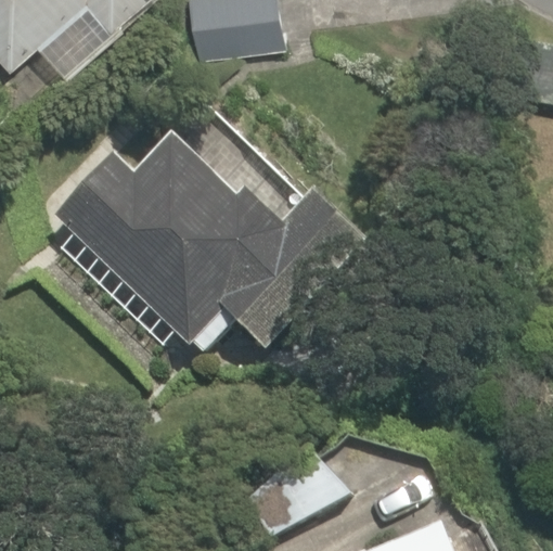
[(0,0),(0,52),(8,62),(77,0),(98,0),(111,16),(131,0),(0,0)]
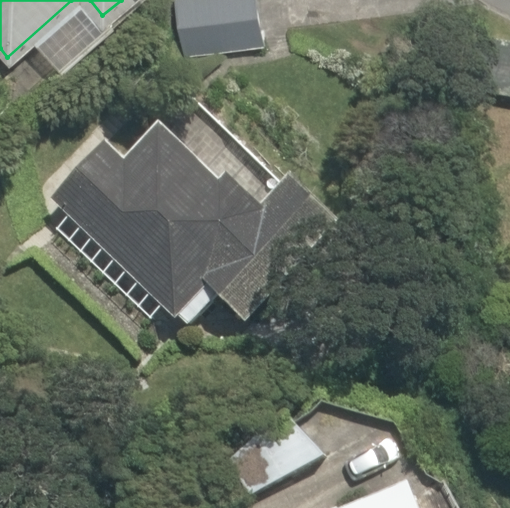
[(164,0),(181,65),(264,44),(252,0),(164,0)]
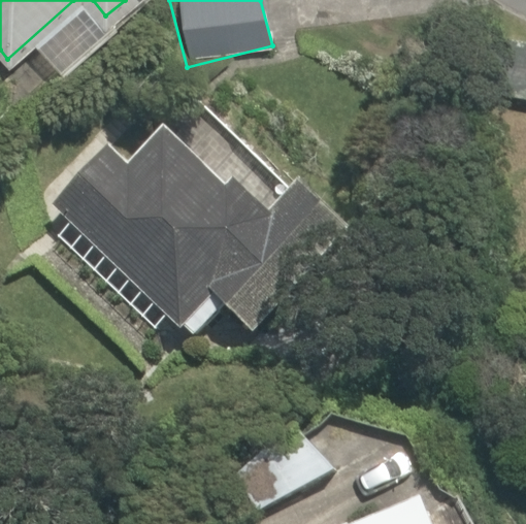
[(220,182),(164,128),(128,165),(106,144),(55,199),(66,209),(62,215),(190,337),(222,303),(254,334),(354,230),(303,182),(272,215),(228,172),(220,182)]
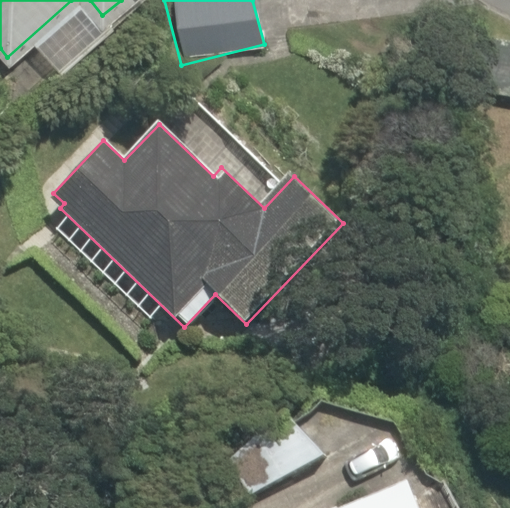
[(290,404),(227,444),(255,490),(319,450),(290,404)]
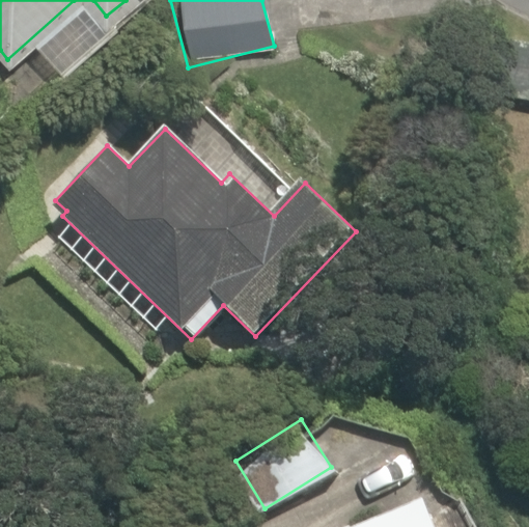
[(430,526),(416,486),(299,526),(430,526)]
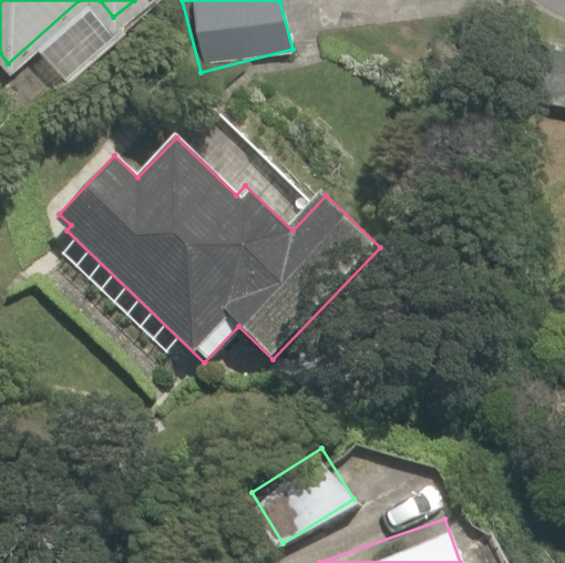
All buildings are outlined.
